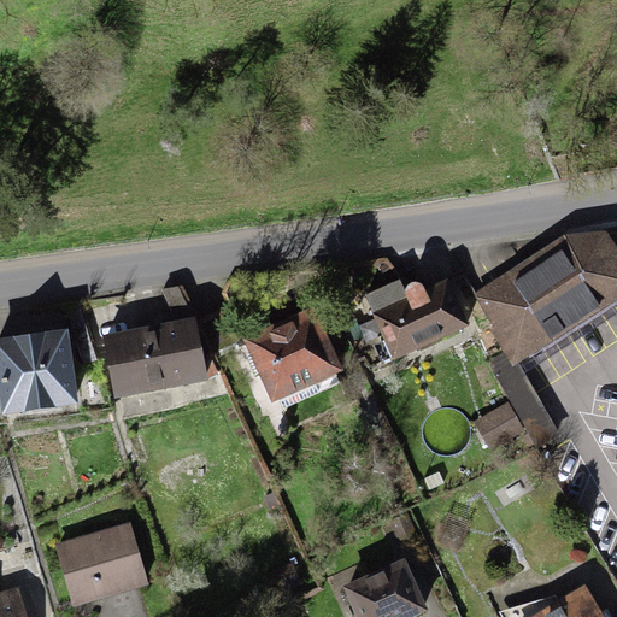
[(547,156),(554,176),(574,174),(571,156),(570,153),(550,156),(547,156)]
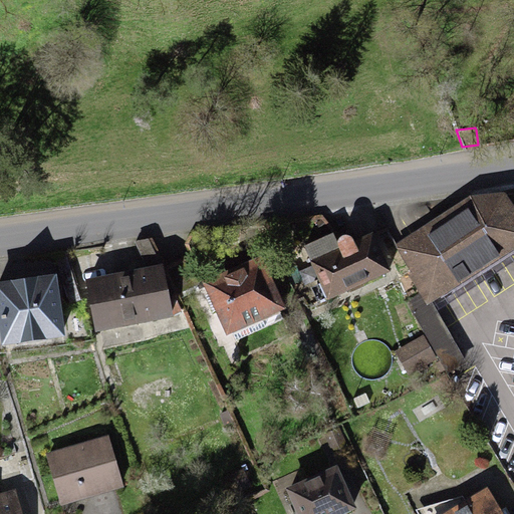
[(471,195),(394,245),(426,306),(513,249),(513,207),(505,193),(471,195)]
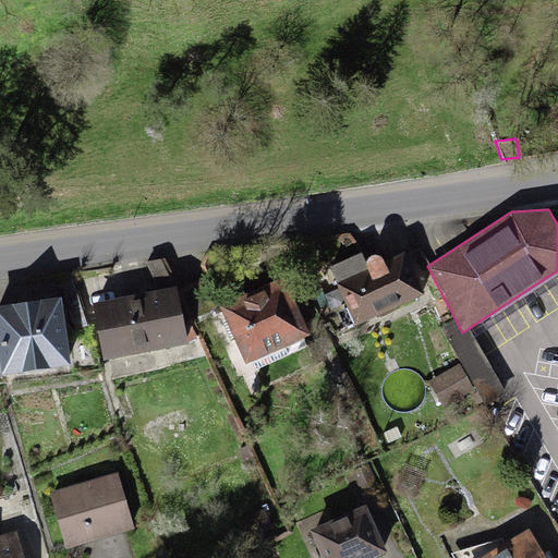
[(329,267),(354,329),(424,296),(404,253),(384,262),(381,258),(378,257),(374,256),(370,257),(367,262),(365,266),(367,270),(365,271),(358,255),(329,267)]
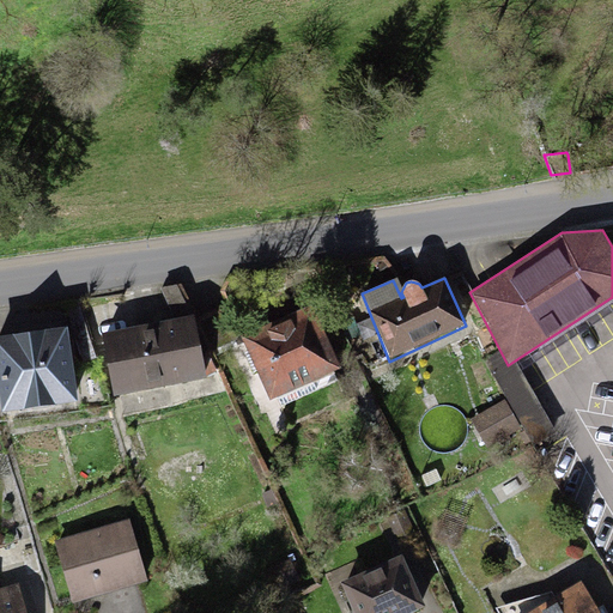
[(242,339),(268,402),(341,371),(315,308),(242,339)]
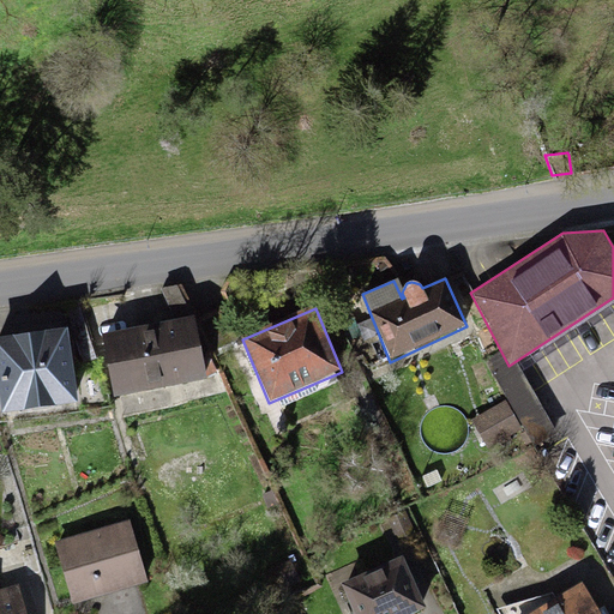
[(196,317),(102,333),(114,399),(121,398),(124,411),(210,396),(196,317)]
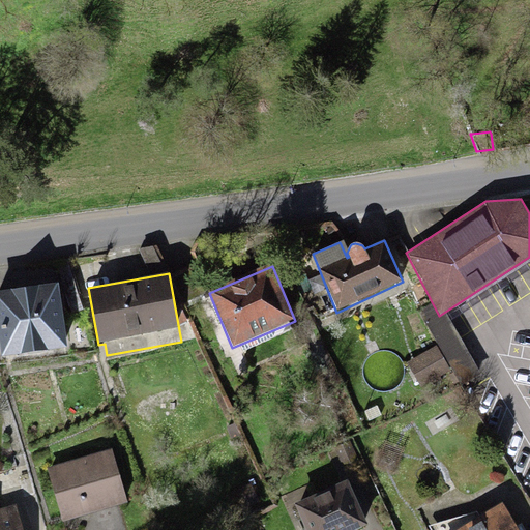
[(58,284),(0,291),(0,343),(2,356),(66,347),(58,284)]
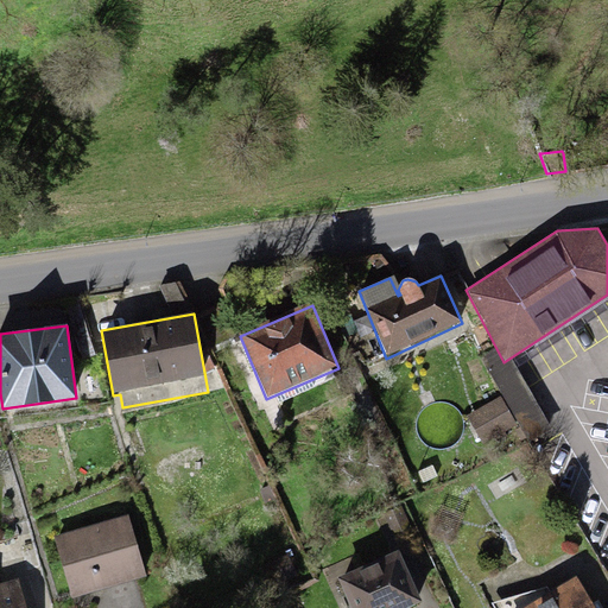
[(500,344),(479,356),(530,442),(550,429),(500,344)]
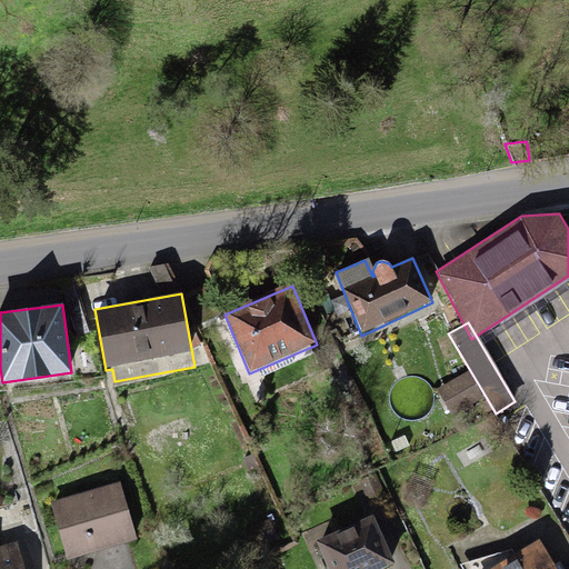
[(483,398),(468,371),(436,389),(451,416),(483,398)]
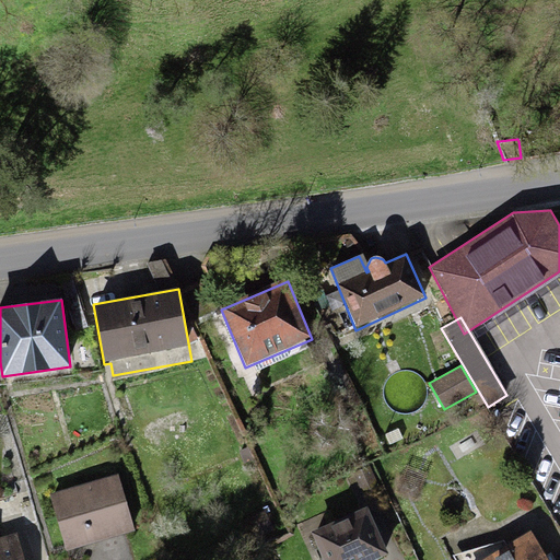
[(118,475),(49,494),(66,551),(135,531),(118,475)]
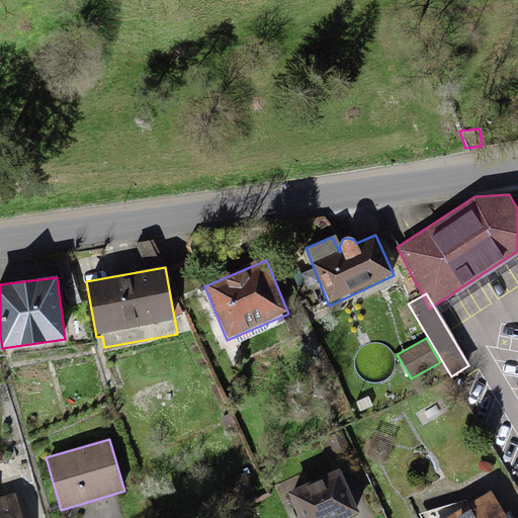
[(339,470),(288,493),(298,517),(349,517),(358,514),(339,470)]
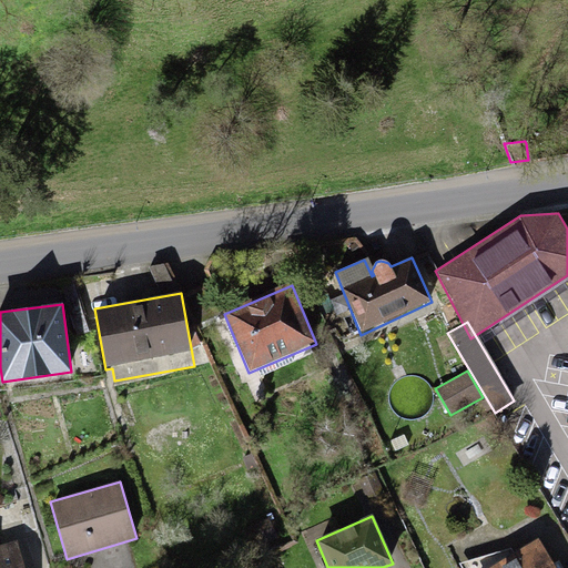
[(555,567),(538,539),(489,567),(555,567)]
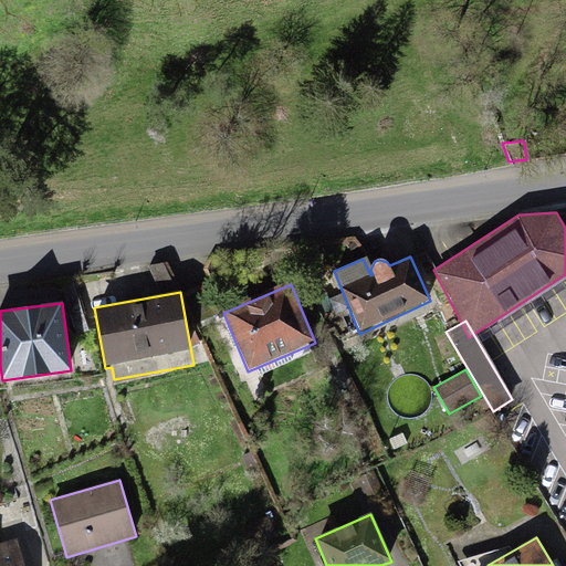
[(0,565),(23,565),(17,538),(0,543),(0,565)]
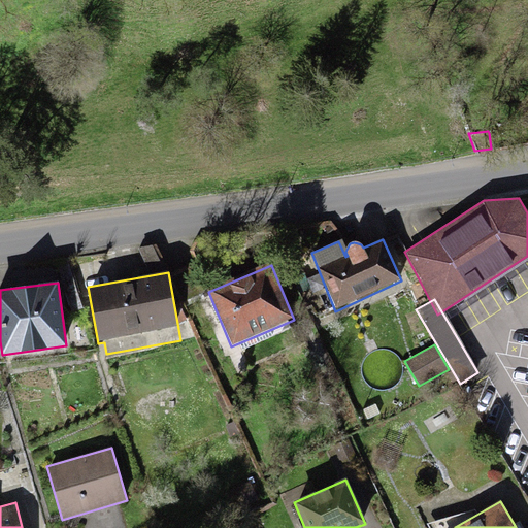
All buildings are outlined.
